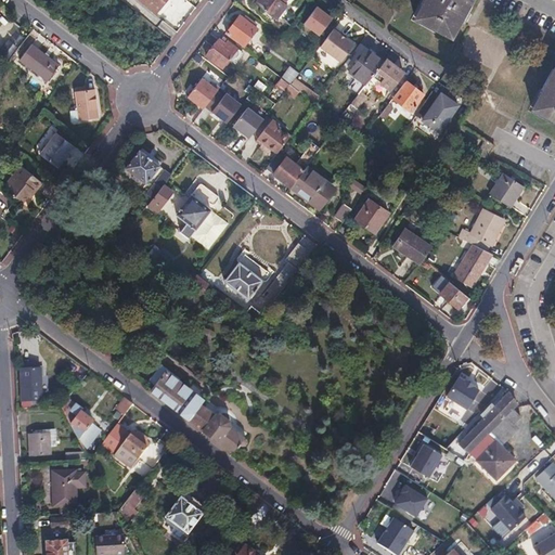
[(168,0),(139,0),(156,14),(168,0)]
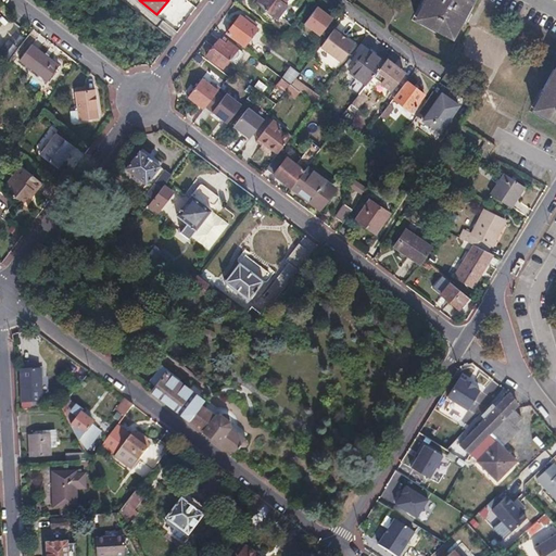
[(257,0),(255,4),(277,21),(286,9),(275,0),(257,0)]
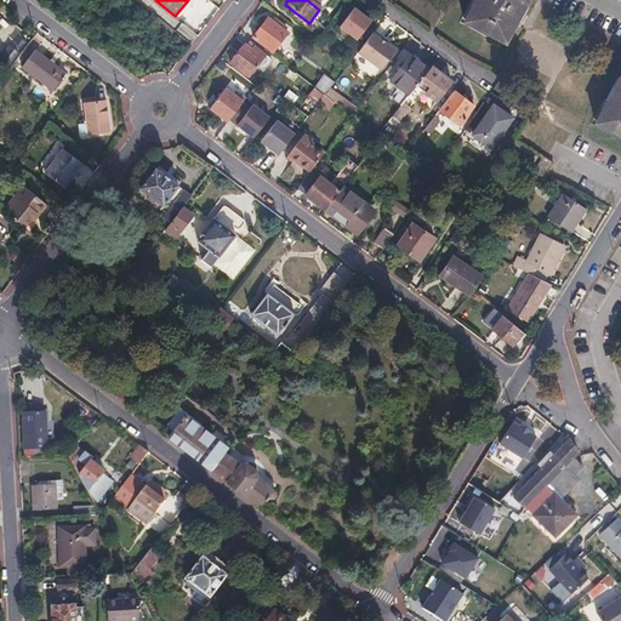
[(530,0),(479,0),(467,23),(506,45),(530,0)]
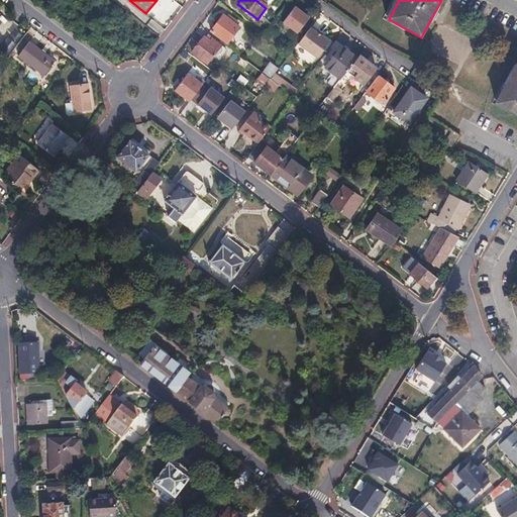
[(296,33),(309,17),(295,6),(282,22),(296,33)]
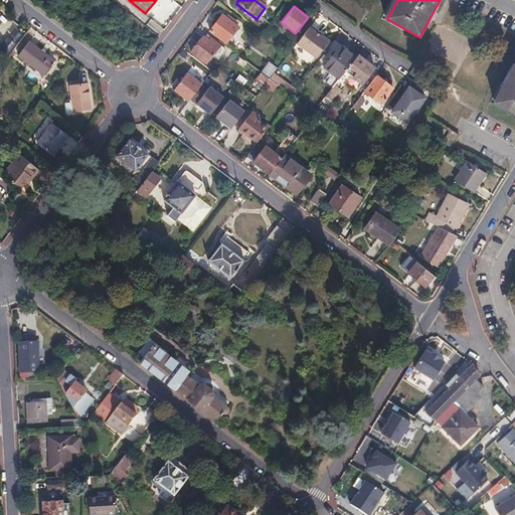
[(238,27),(221,15),(209,31),(225,43),(238,27)]
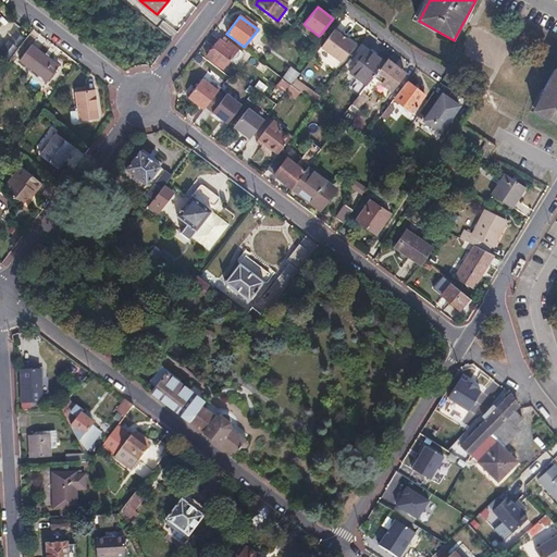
[(341,35),(342,34),(335,28),(334,29),(333,31),(326,39),(323,44),(320,48),(342,63),(355,46),(346,39),(341,35)]
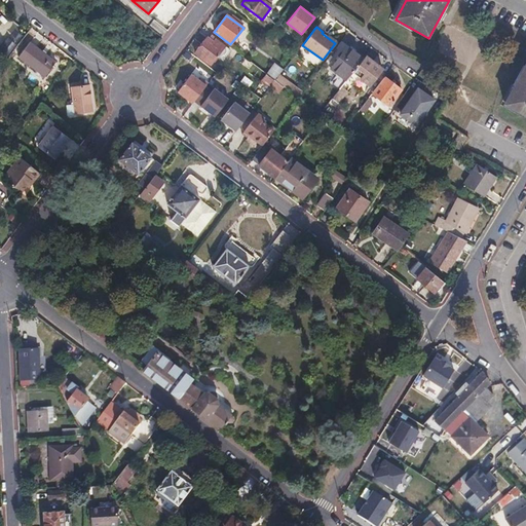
[(215,44),(207,38),(194,53),(211,65),(217,55),(223,60),(229,50),(217,41),(215,44)]
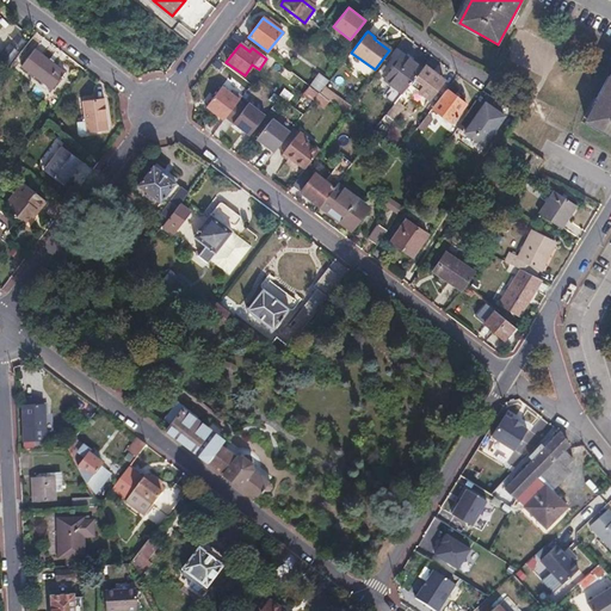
[(32,49),(20,66),(50,88),(63,72),(32,49)]
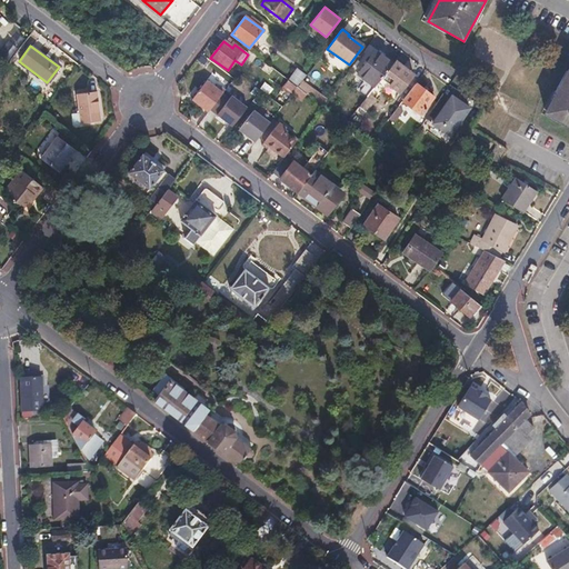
[(393,63),(377,50),(359,73),(376,87),(393,63)]
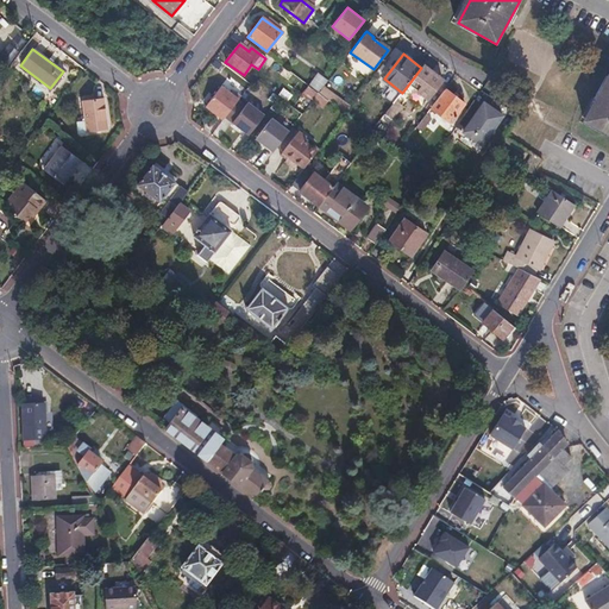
[(443,80),(425,66),(409,85),(428,99),(443,80)]
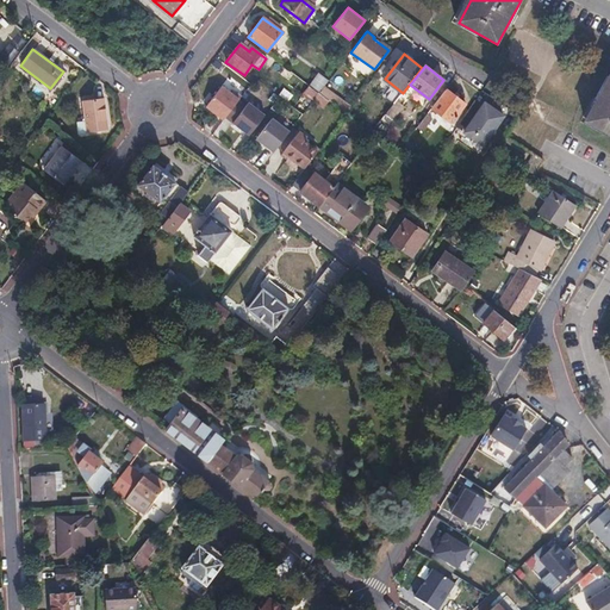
[(327,81),(315,73),(306,82),(315,89),(321,83),(323,86),(327,81)]
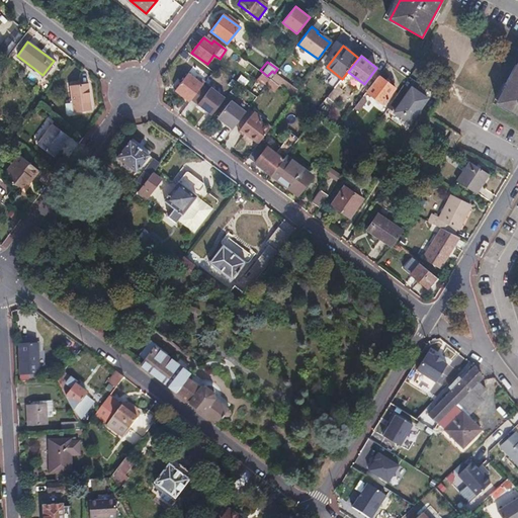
[(517,67),(499,104),(517,114),(517,67)]
